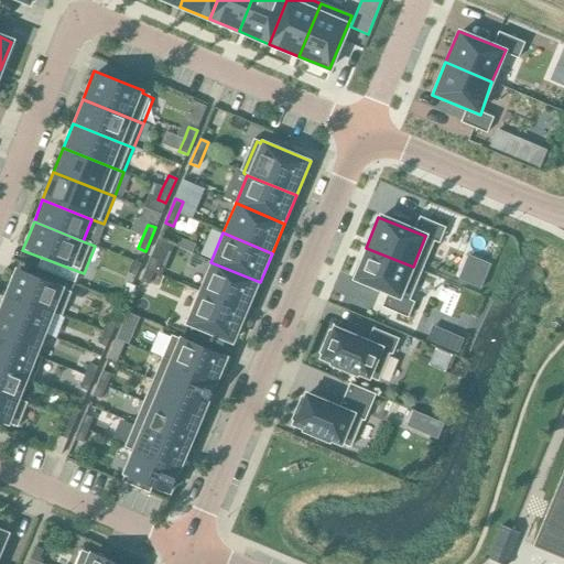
[(180,247),(179,248),(192,253),(192,252),(193,250),(195,245),(182,239),(180,246),(180,247)]
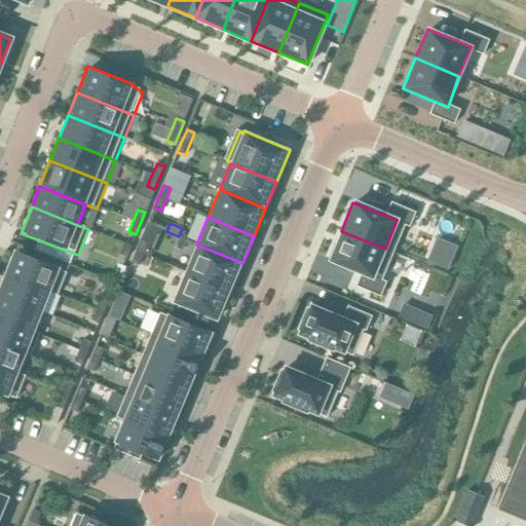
[(341,231),(329,262),(373,279),(385,249),(341,231)]
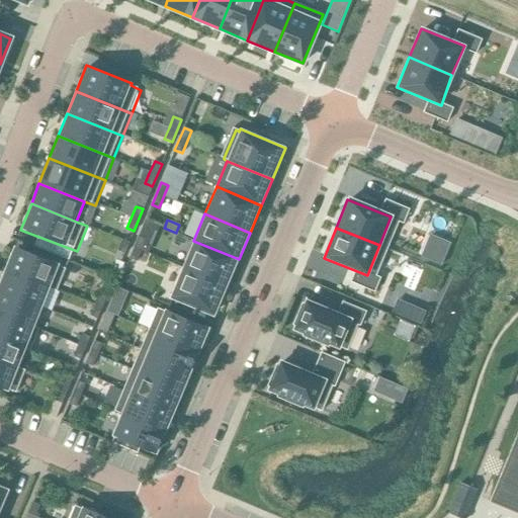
[(138,237),(130,259),(137,261),(141,251),(146,240),(138,237)]
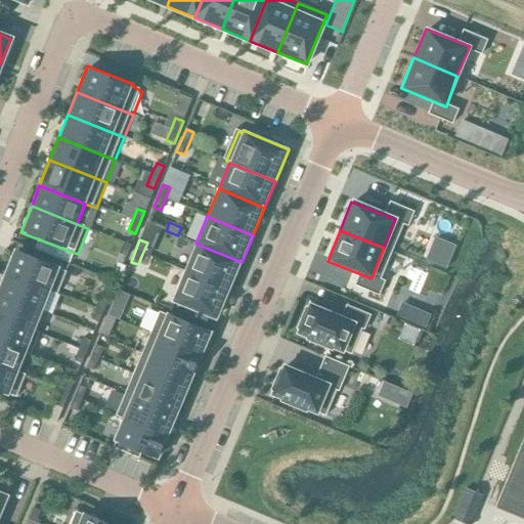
[(124,243),(119,254),(126,257),(130,246),(124,243)]
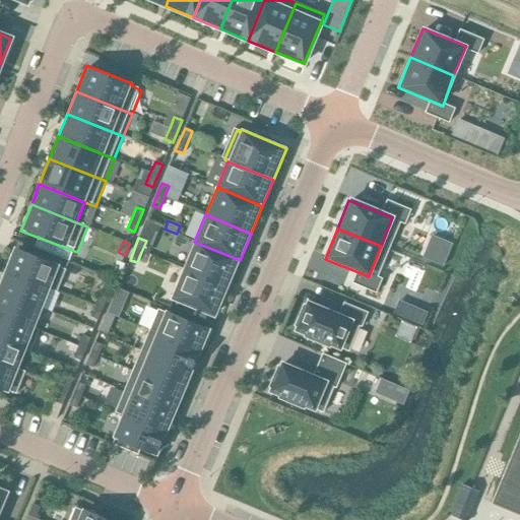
[(194,242),(183,269),(229,287),(240,260),(194,242)]
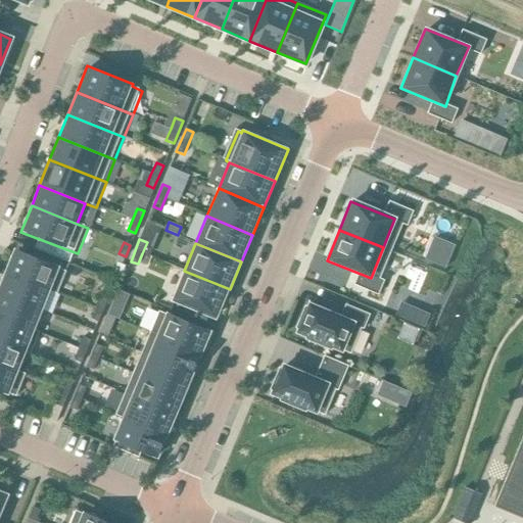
[(14,248),(4,273),(50,291),(58,294),(66,272),(59,269),(60,267),(14,248)]
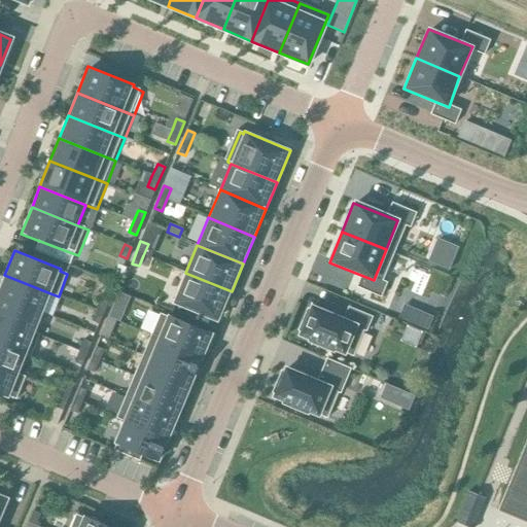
[(58,250),(55,258),(74,267),(77,258),(73,256),(58,250)]
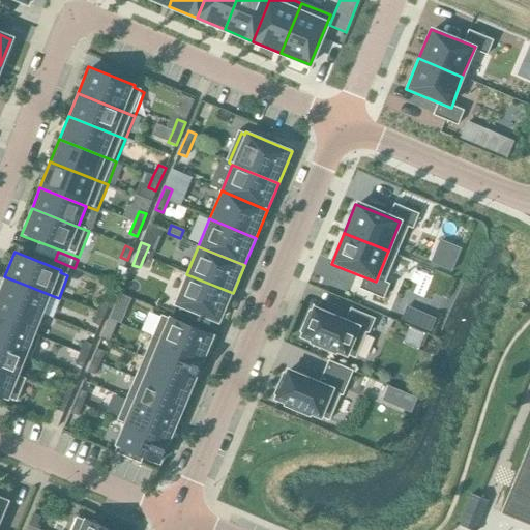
[(186,274),(173,305),(219,325),(233,293),(186,274)]
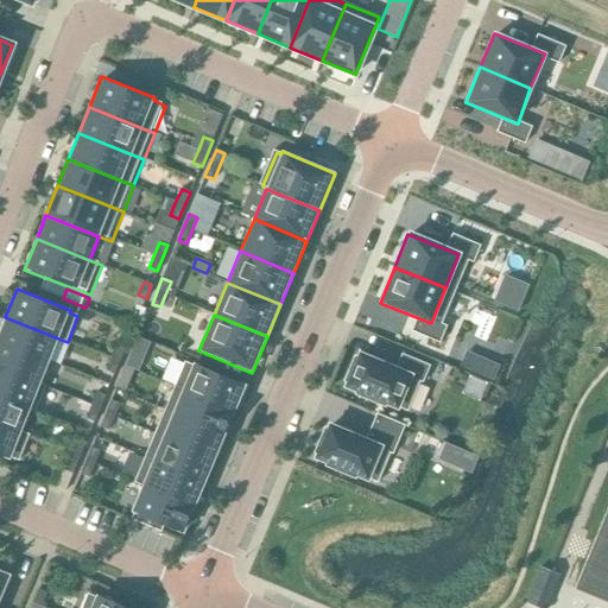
[(5,317),(0,329),(0,341),(49,361),(58,340),(58,339),(5,317)]
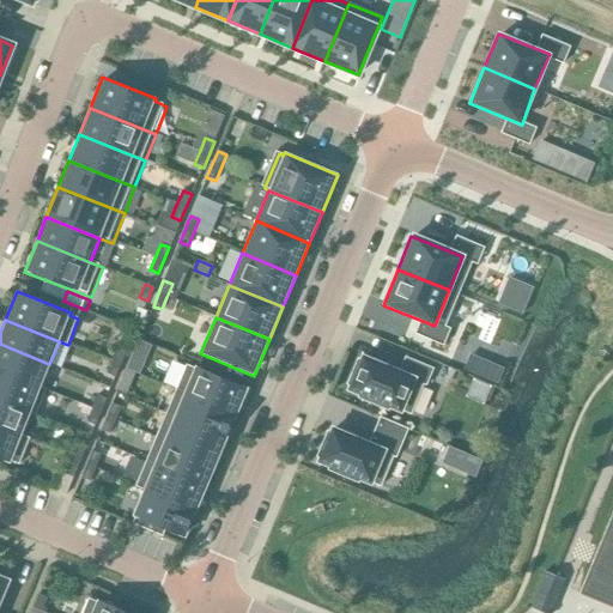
[(0,344),(0,371),(41,388),(49,364),(0,344)]
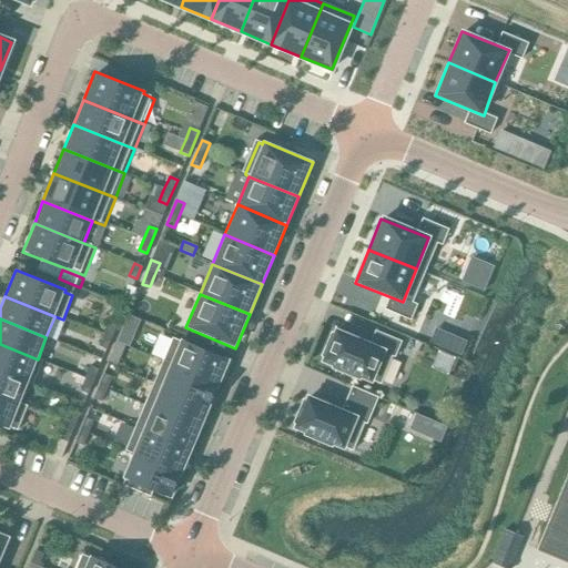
[(109,323),(99,346),(107,350),(117,325),(109,323)]
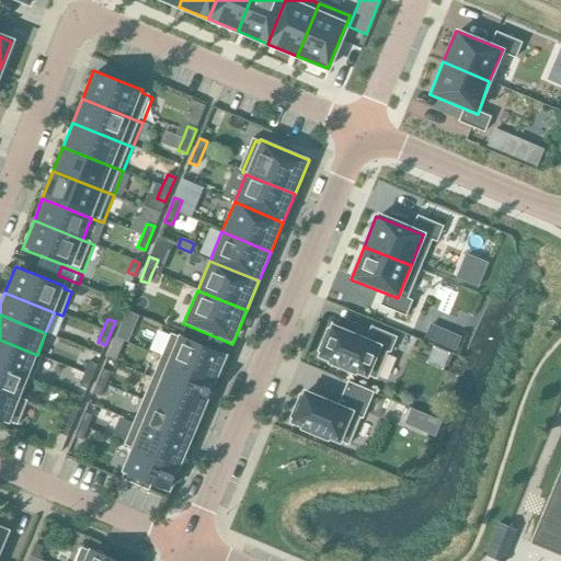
[(324,328),(315,352),(317,353),(316,356),(315,358),(325,363),(324,365),(354,377),(354,376),(366,380),(367,377),(376,381),(377,378),(387,354),(391,355),(398,339),(371,328),(367,340),(329,324),(327,329),(324,328)]
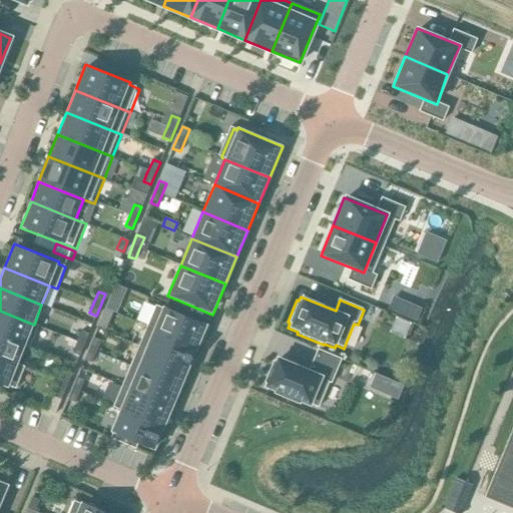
[(157,307),(148,327),(198,348),(207,325),(163,307),(162,309),(157,307)]
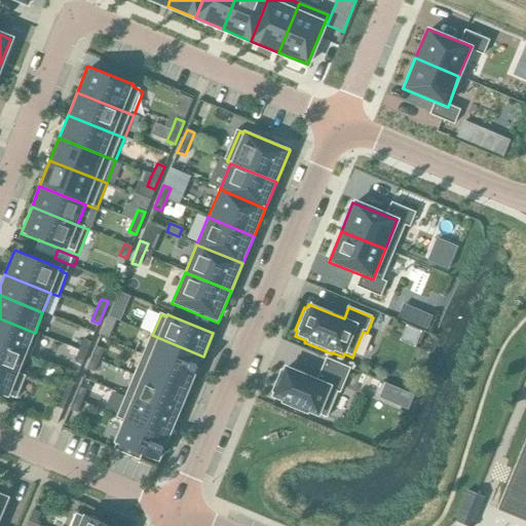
[(108,316),(103,329),(111,333),(116,320),(108,316)]
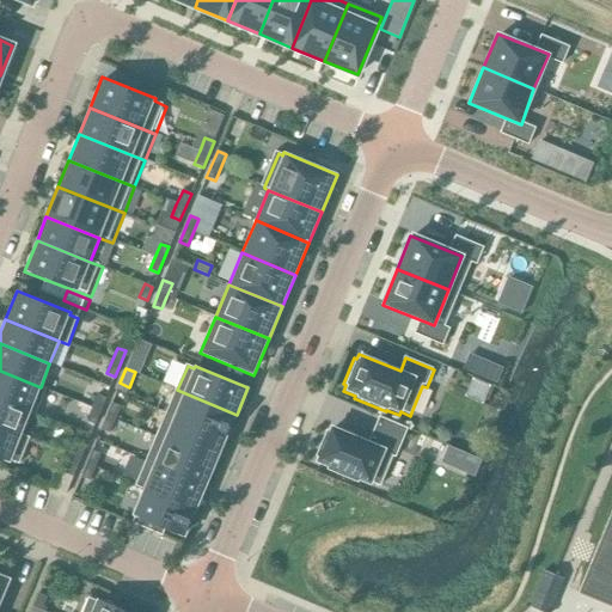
[(0,371),(0,401),(30,414),(37,416),(47,390),(41,387),(0,371)]
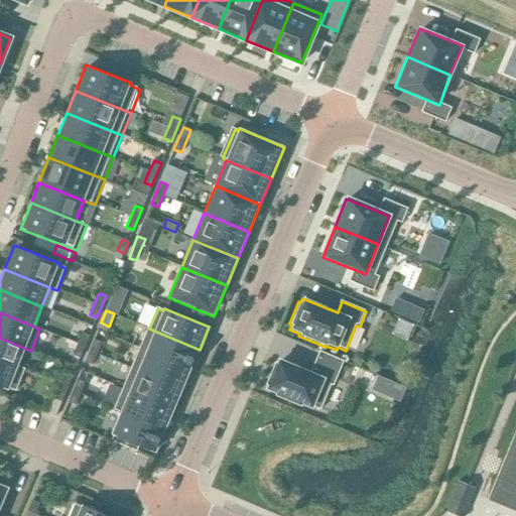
[(149,329),(141,348),(191,369),(200,350),(149,329)]
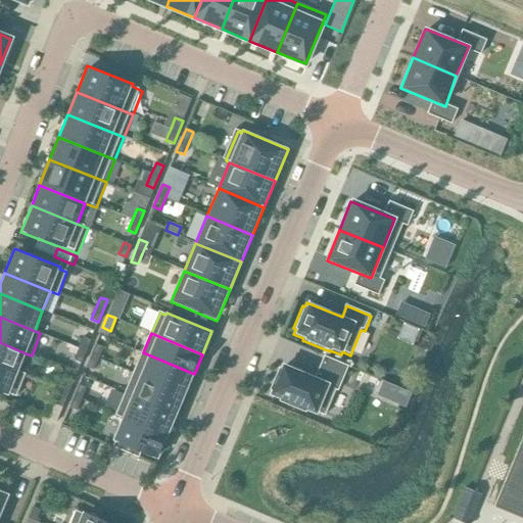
[(83,337),(74,360),(81,363),(90,340),(83,337)]
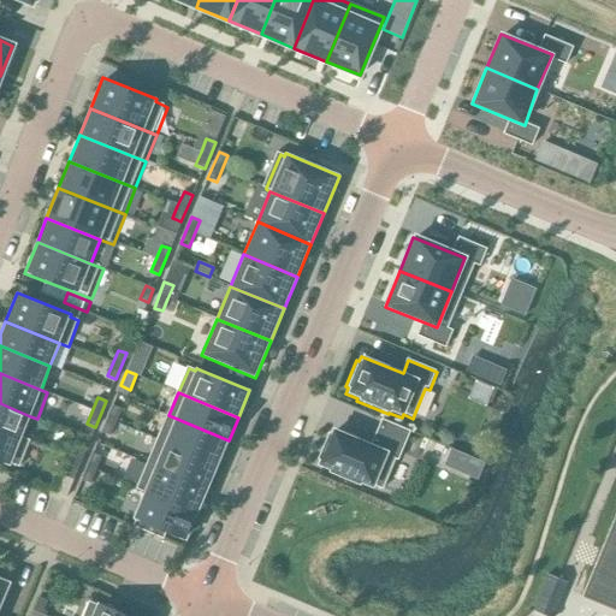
[(0,403),(0,428),(22,438),(30,416),(0,403)]
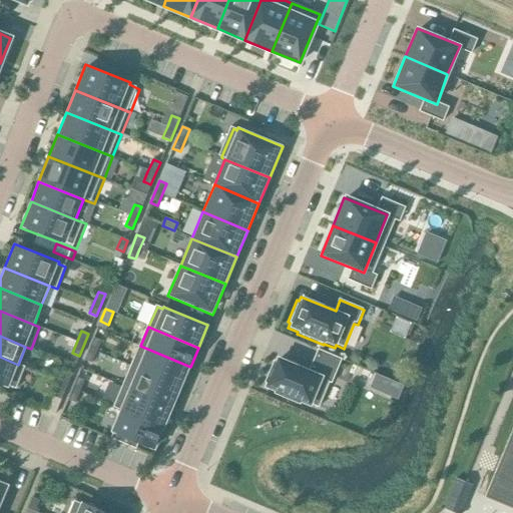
[(93,338),(84,360),(91,363),(100,341),(93,338)]
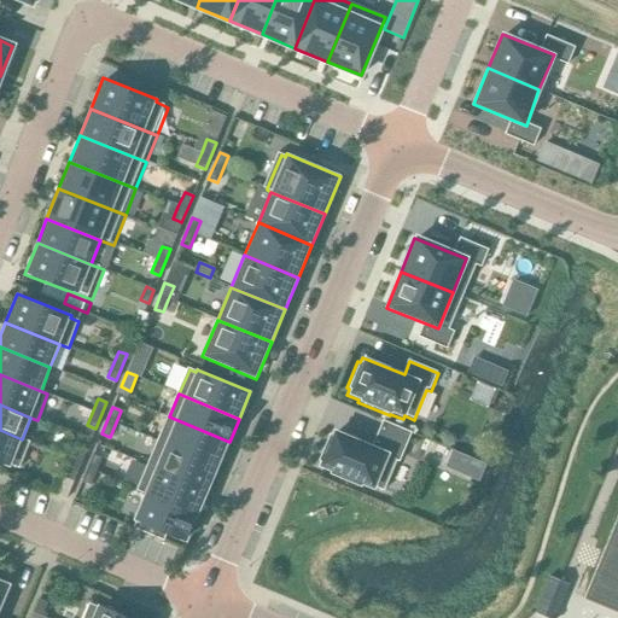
[(169,417),(159,442),(219,466),(229,442),(169,417)]
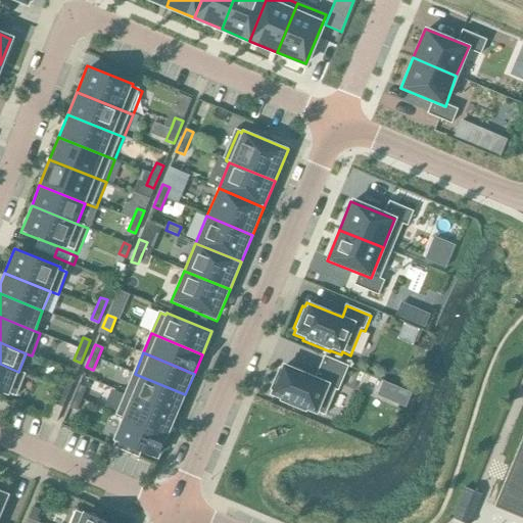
[(277,370),(268,392),(270,393),(268,397),(278,401),(277,403),(304,415),(304,413),(315,418),(316,415),(325,419),(335,392),(339,394),(349,370),(325,360),(316,380),(281,366),(279,370),(277,370)]
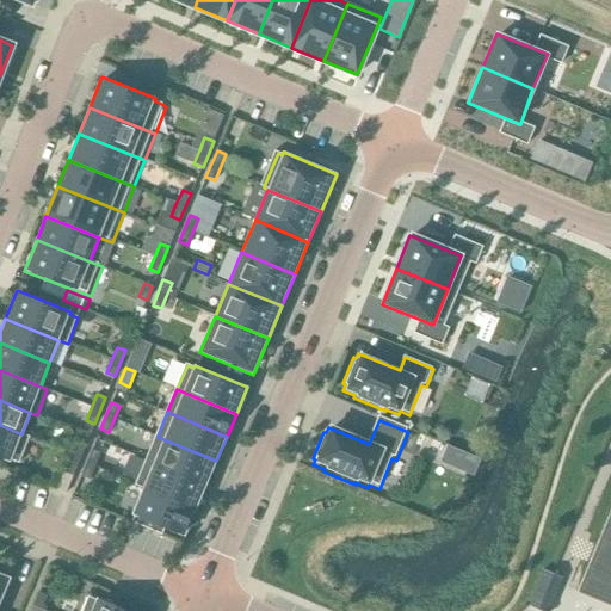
[(0,425),(0,458),(10,462),(11,461),(20,464),(31,438),(22,434),(0,425)]
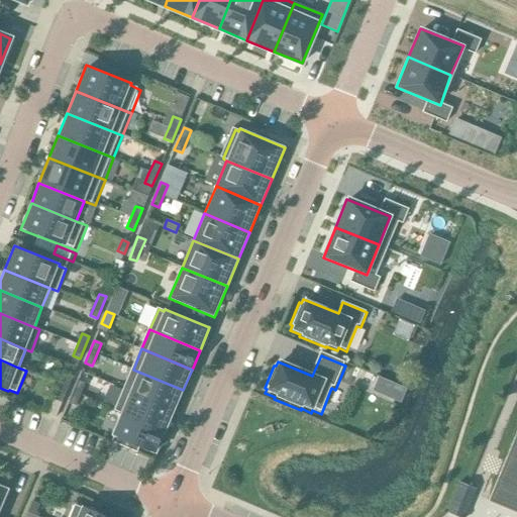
[(133,370),(125,389),(174,410),(183,390),(133,370)]
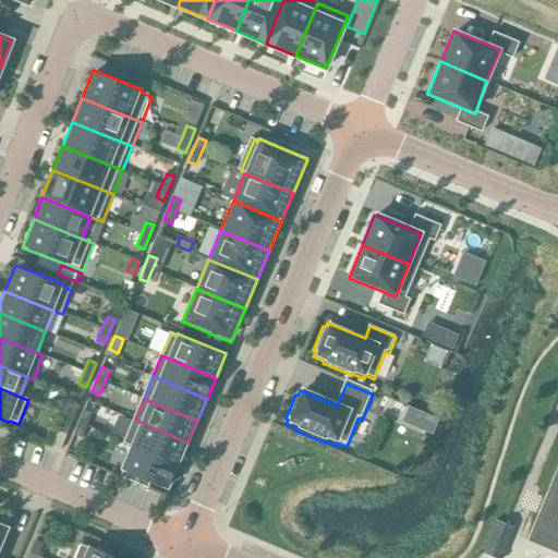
[(70,403),(59,432),(67,435),(79,407),(73,404),(70,403)]
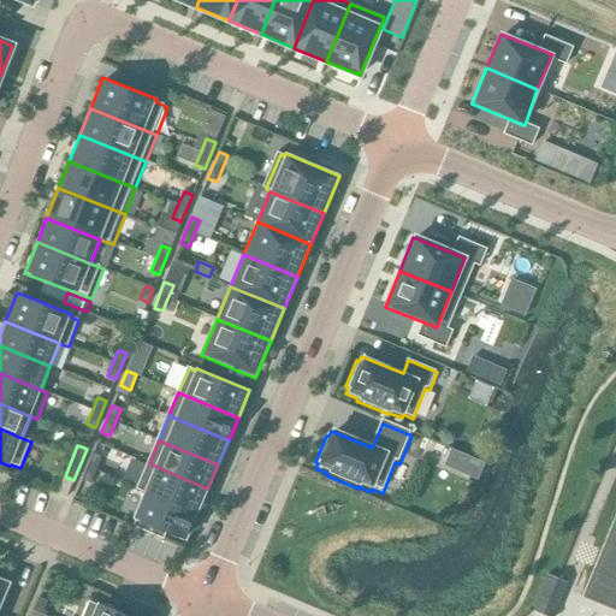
[(93,454),(82,480),(90,484),(101,457),(93,454)]
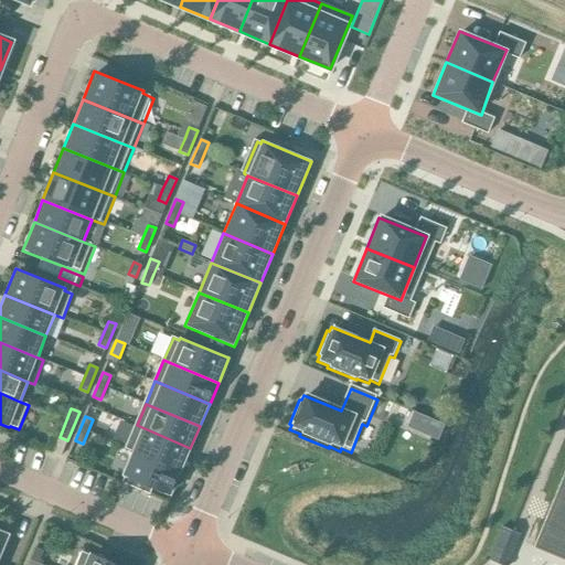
[(429,418),(424,434),(438,440),(445,425),(429,418)]
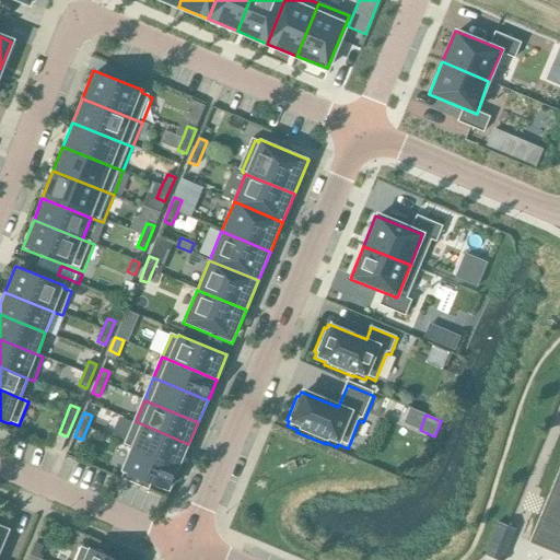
[(136,421),(125,445),(131,447),(178,467),(188,444),(136,421)]
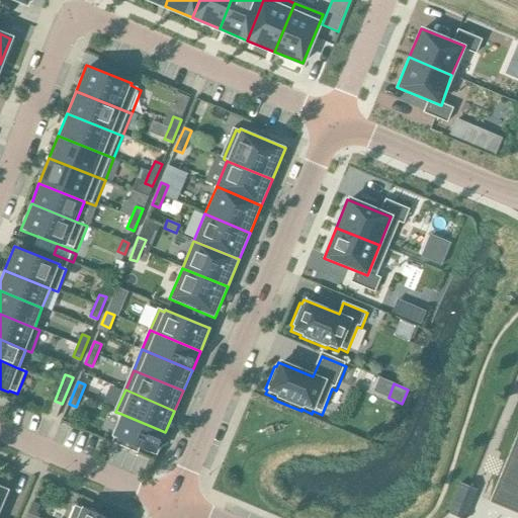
[(121,414),(111,436),(115,438),(113,443),(141,454),(143,449),(156,454),(165,432),(121,414)]
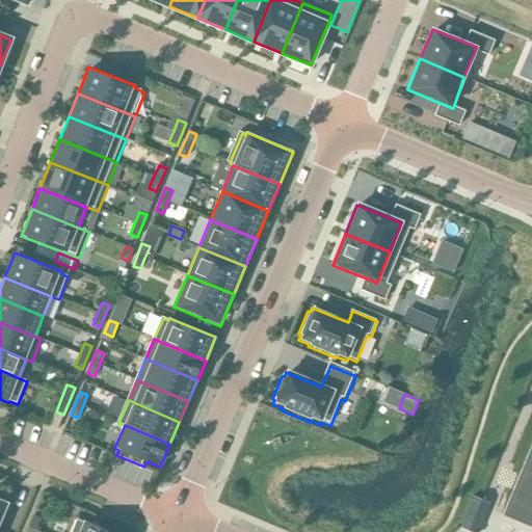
[(531,443),(502,513),(531,526),(531,443)]
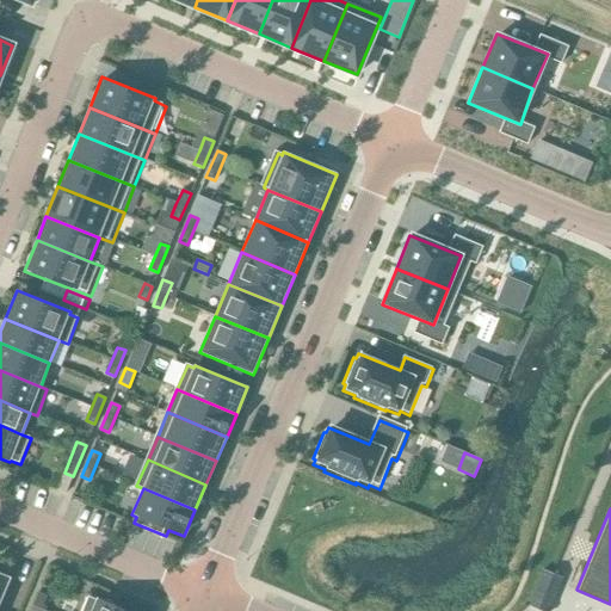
[(542,573),(528,606),(538,610),(548,610),(563,578),(553,574),(543,569),(542,573)]
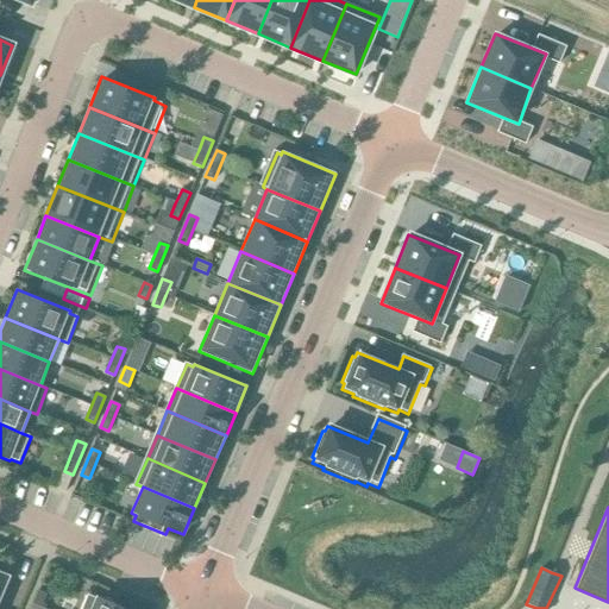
[(0,608),(0,600),(10,576),(0,571),(0,608)]
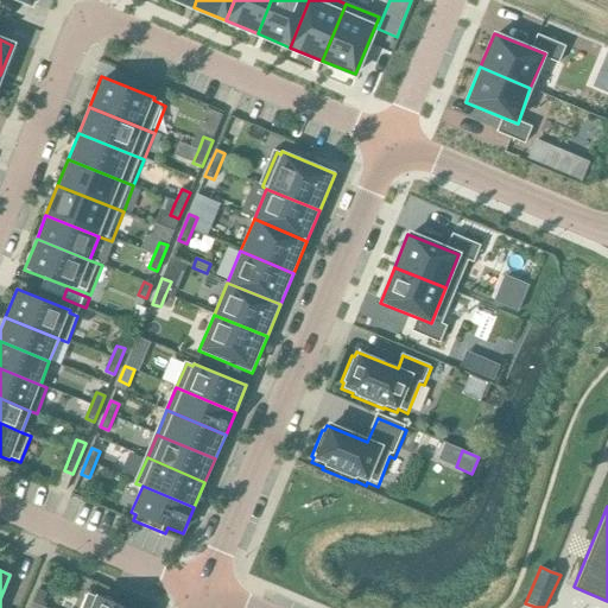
[(32,602),(40,607),(46,593),(38,589),(32,602)]
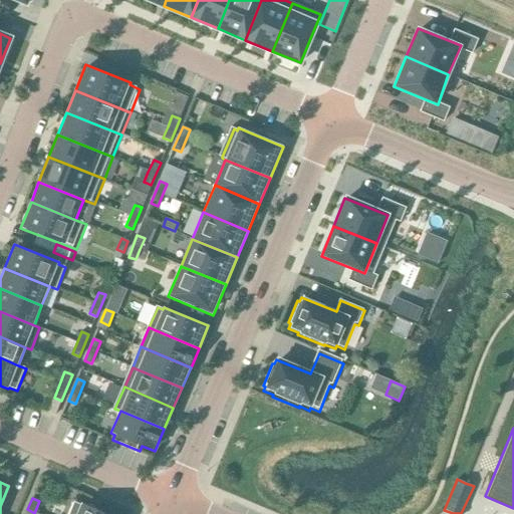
[(102,513),(73,502),(68,513),(102,513)]
